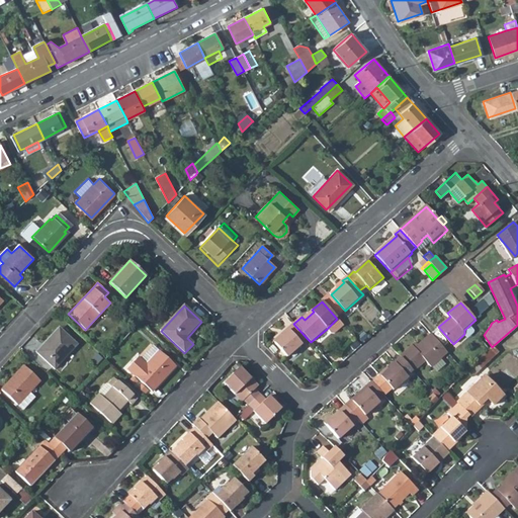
[(382,316),(387,321),(393,316),(387,311),(382,316)]
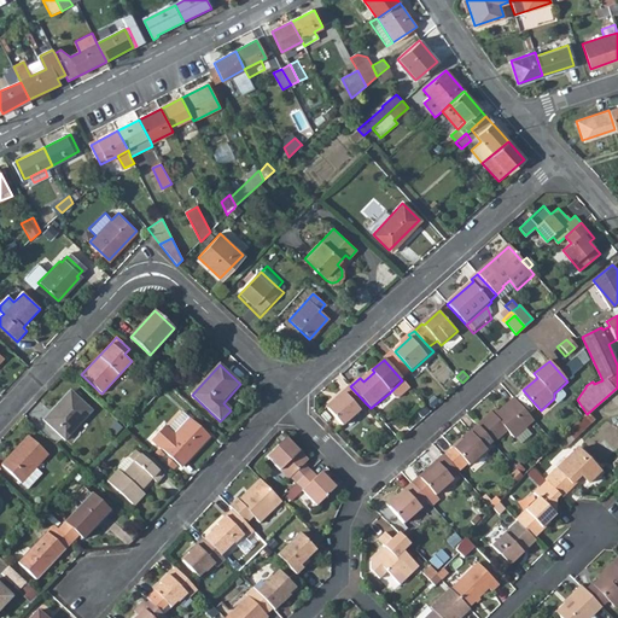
[(402,380),(390,392),(396,398),(400,398),(410,389),(402,380)]
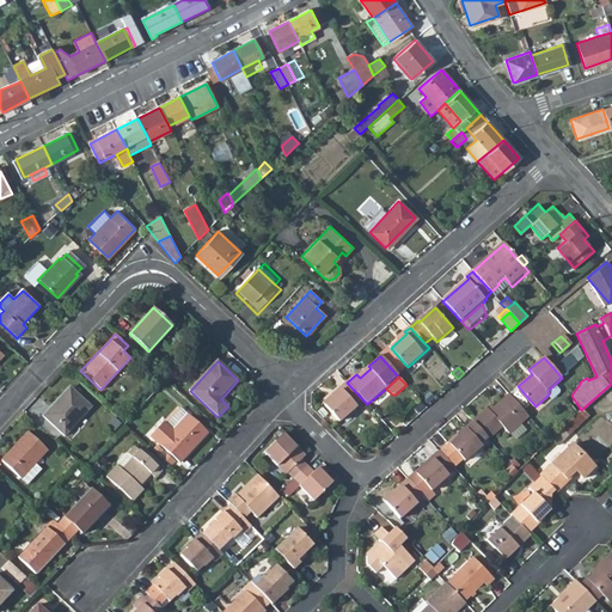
[(347,383),(340,389),(341,390),(334,396),(334,395),(324,404),(341,422),(356,408),(354,405),(362,399),(347,383)]
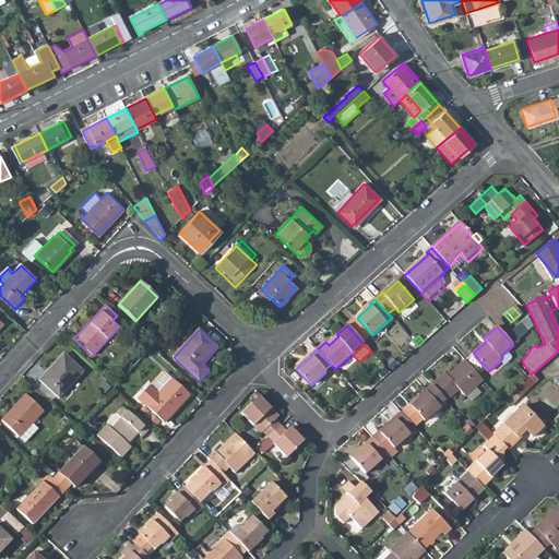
[(47,372),(46,371),(38,379),(59,397),(84,371),(64,354),(47,372)]
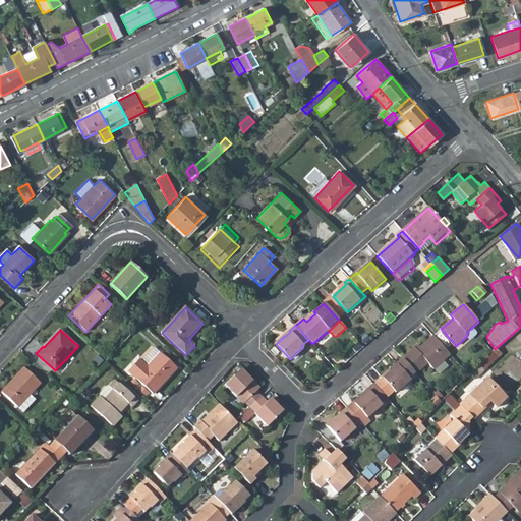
[(451,354),(432,335),(420,346),(417,348),(415,346),(402,358),(403,358),(416,372),(416,373),(428,363),(435,369),(451,354)]
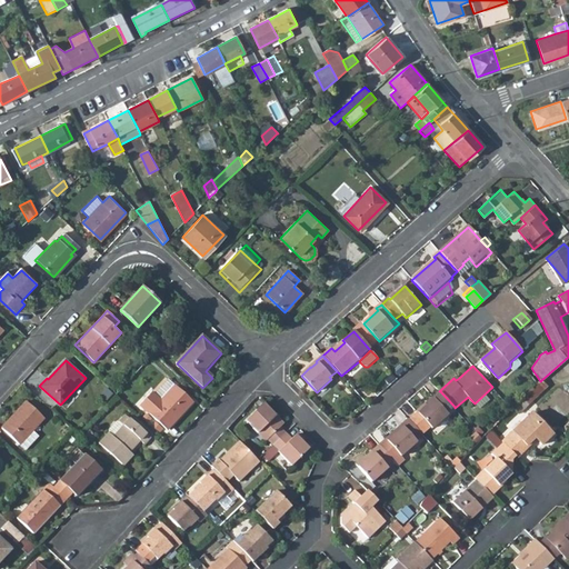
[(175,387),(167,379),(151,395),(160,401),(175,387)]
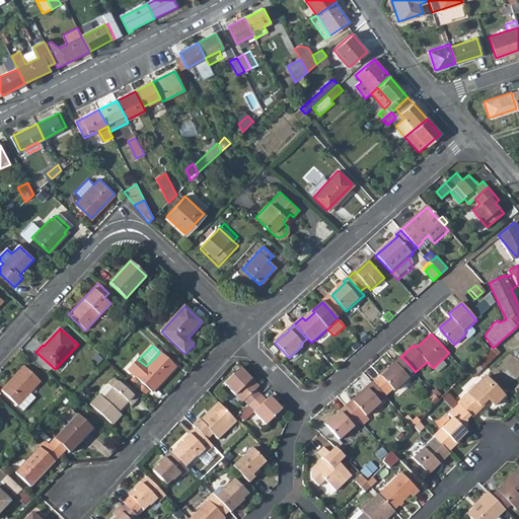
[(486,365),(499,353),(493,348),(492,347),(490,350),(479,358),(479,359),(486,365)]
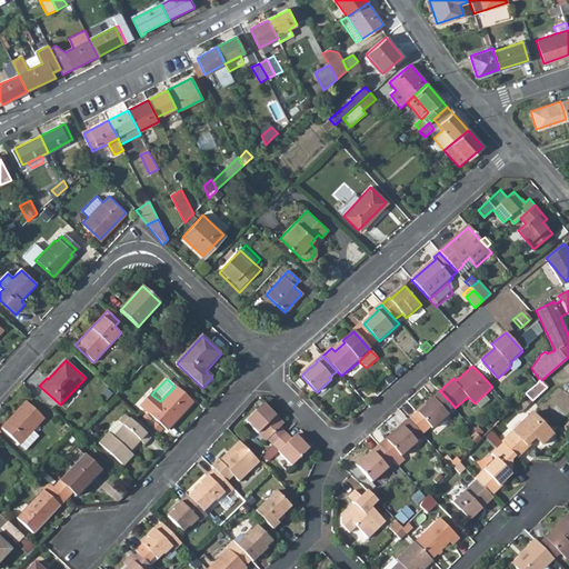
[(166,430),(192,402),(175,387),(160,401),(151,395),(150,393),(139,405),(166,430)]
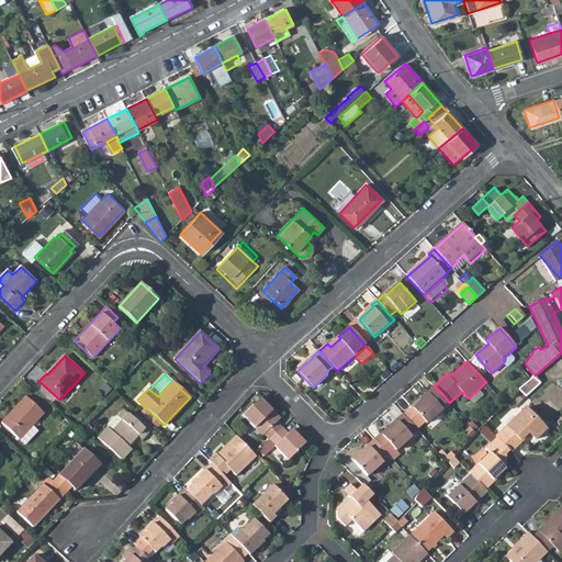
[(435,386),(427,392),(428,393),(422,398),(413,406),(404,415),(418,429),(419,430),(428,423),(444,408),(442,407),(449,402),(435,386)]
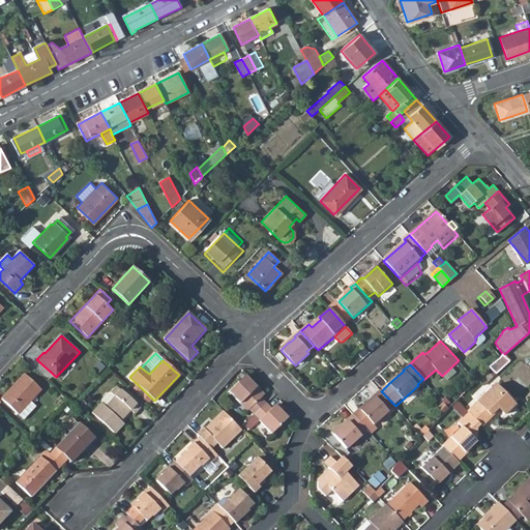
[(477,378),(483,384),(496,373),(490,366),(477,378)]
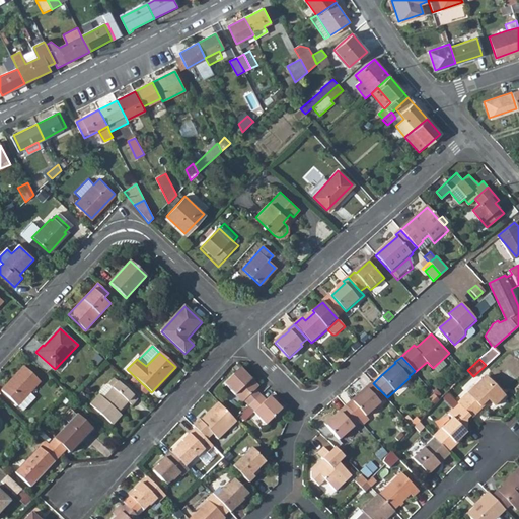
[(40,382),(23,366),(1,390),(23,411),(34,399),(29,393),(40,382)]
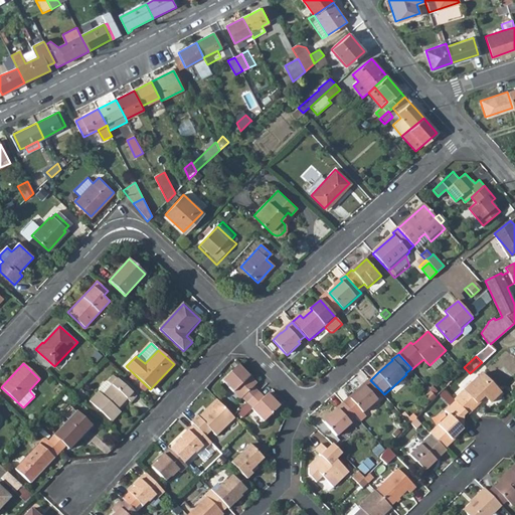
[(241,399),(243,397),(247,401),(260,390),(255,386),(259,382),(240,363),(223,380),(241,399)]
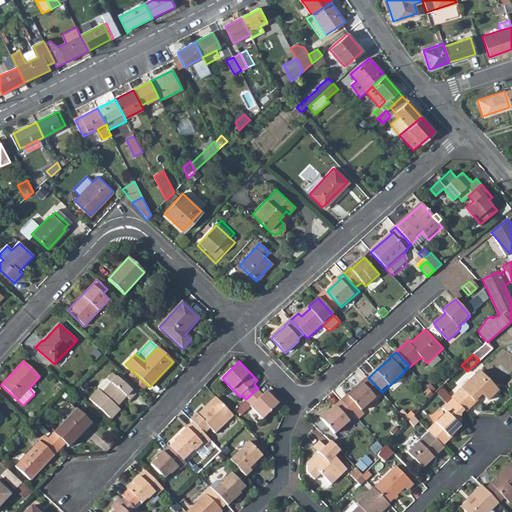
[(463,409),(464,410),(481,393),(487,400),(497,390),(478,371),(452,397),(454,399),(463,409)]
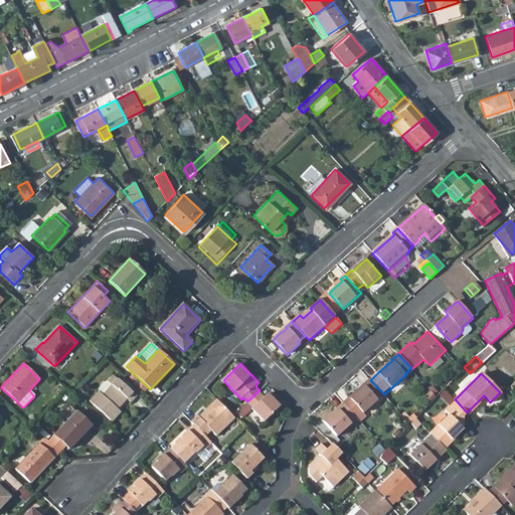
[(101,394),(97,390),(88,400),(112,422),(118,416),(115,412),(128,399),(130,402),(136,397),(114,377),(109,382),(111,384),(101,394)]
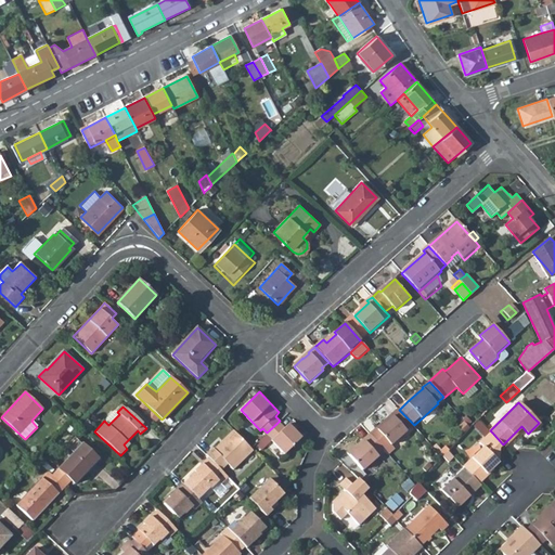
[(399,409),(392,414),(394,415),(386,422),(385,421),(376,428),(370,434),(385,450),(389,454),(395,449),(391,444),(408,430),(408,429),(413,424),(399,410),(399,409)]
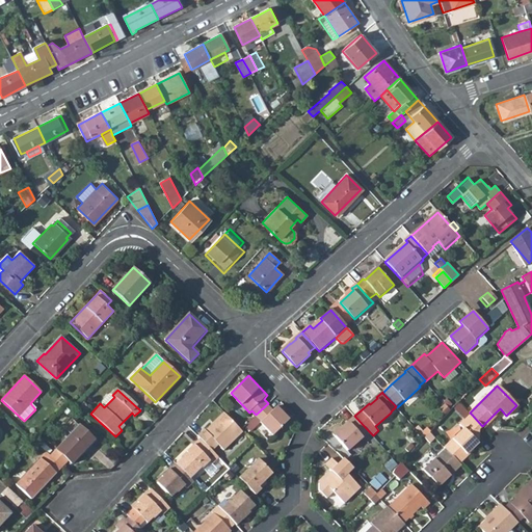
[(460,402),(455,406),(463,417),(469,413),(460,402)]
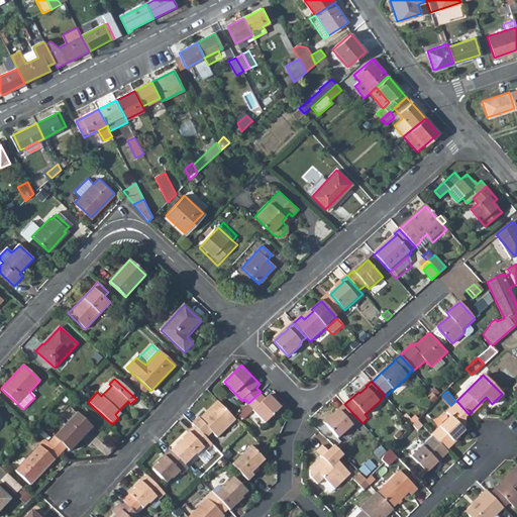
[(248,403),(243,408),(249,415),(254,411),(267,423),(267,422),(283,407),(270,394),(266,398),(266,397),(261,392),(248,403)]
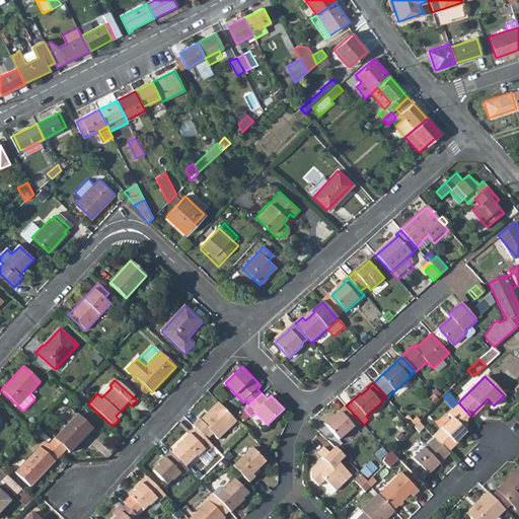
[(0,399),(0,400),(11,412),(17,405),(5,394),(0,399)]
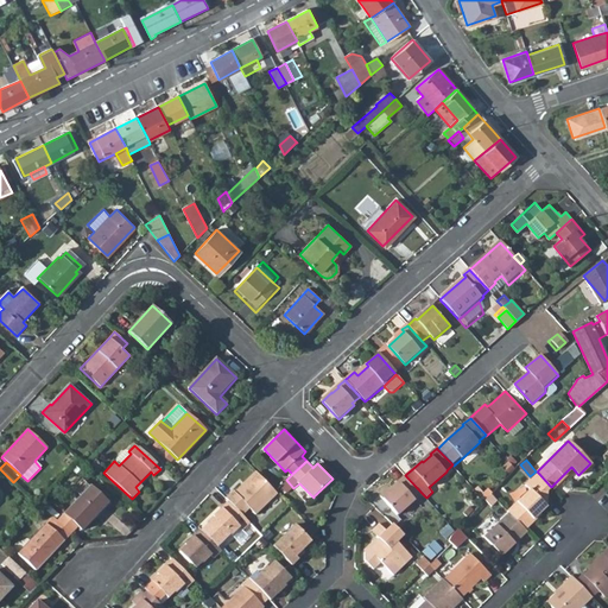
[(235,492),(234,491),(226,498),(229,501),(244,515),(251,508),(257,514),(278,495),(274,492),(255,472),(235,492)]
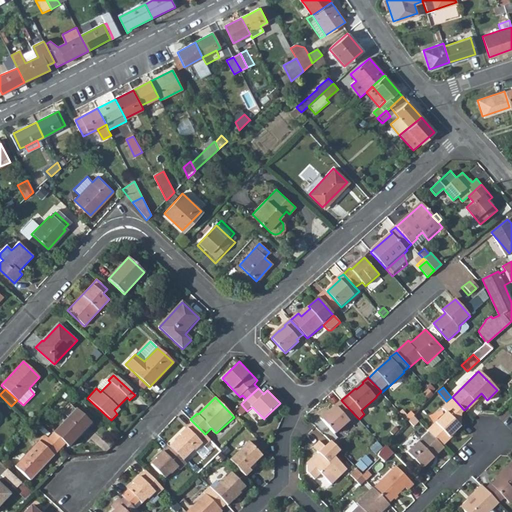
[(463,409),(454,399),(443,409),(447,413),(428,431),(429,432),(443,446),(450,440),(449,436),(454,432),(460,426),(460,420),(456,415),(463,409)]
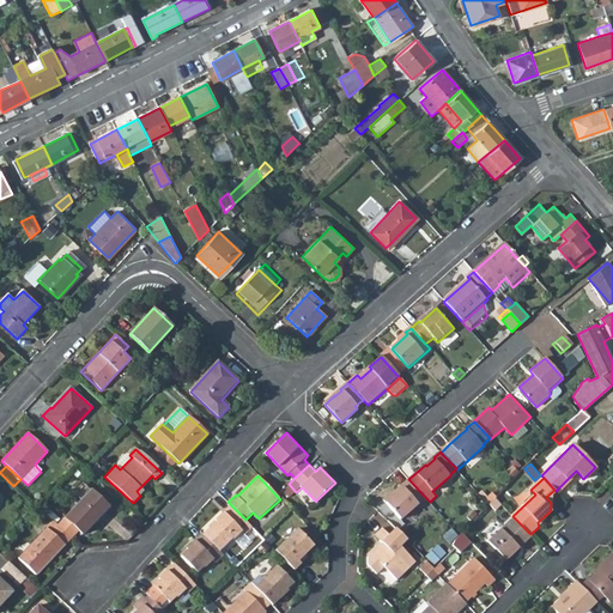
[(408,479),(402,485),(402,486),(396,492),(396,491),(386,501),(402,519),(419,504),(418,502),(425,497),(408,479)]
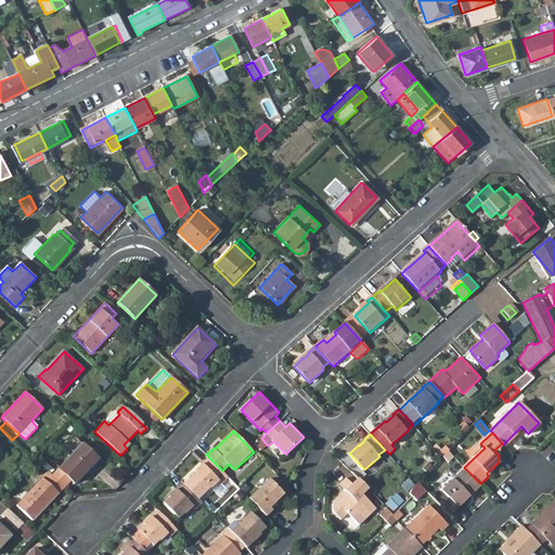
[(503,444),(502,443),(494,450),(499,455),(499,448),(503,444)]
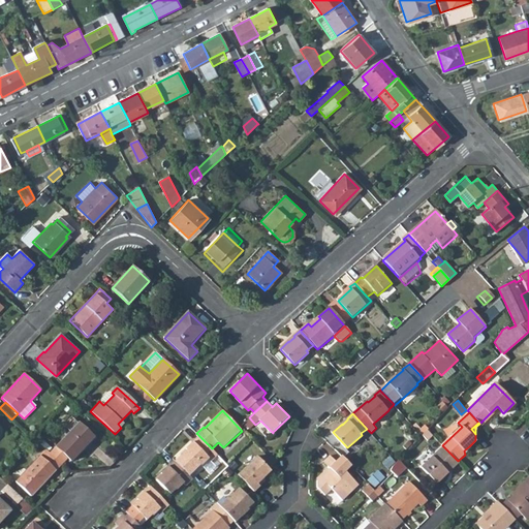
[(90,437),(75,425),(54,447),(66,459),(69,462),(80,449),(79,448),(90,437)]
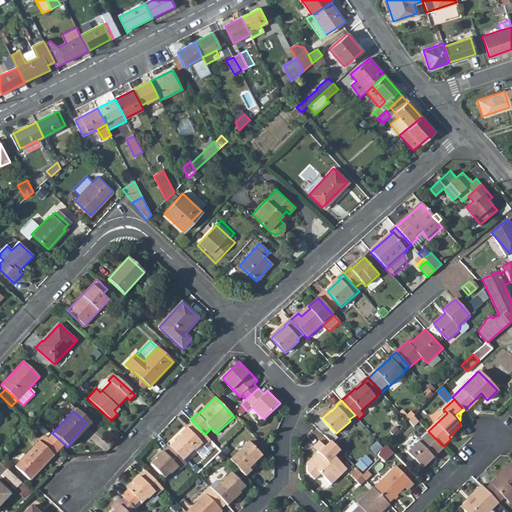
[(408,419),(408,420),(413,426),(418,421),(413,415),(408,419)]
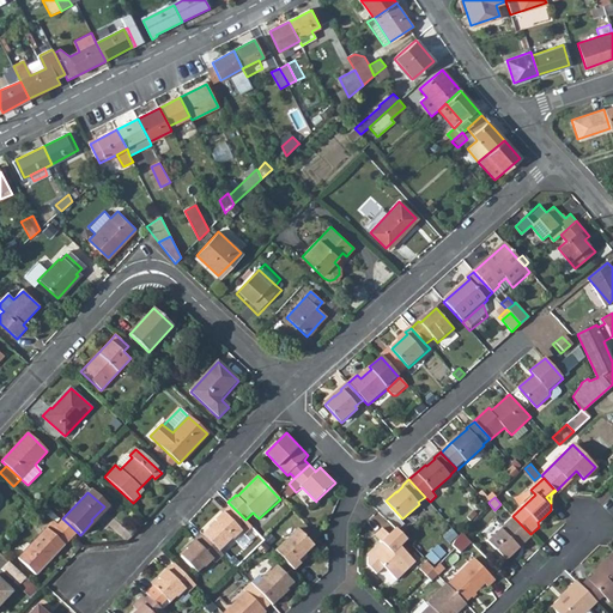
[(228,542),(232,538),(234,539),(242,530),(246,534),(252,527),(246,520),(231,505),(216,520),(217,521),(212,527),(228,542)]
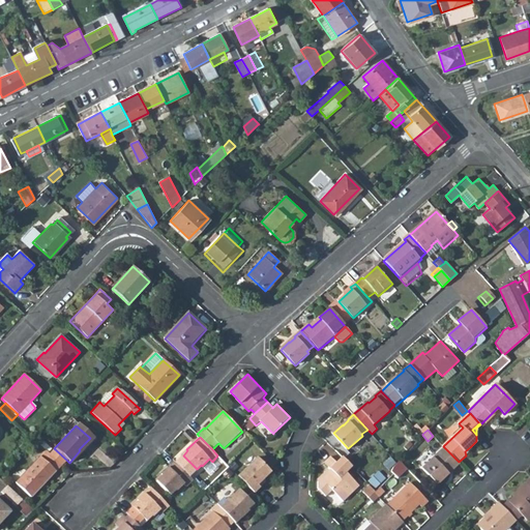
[(444,447),(422,468),(438,484),(461,464),(459,462),(444,447)]
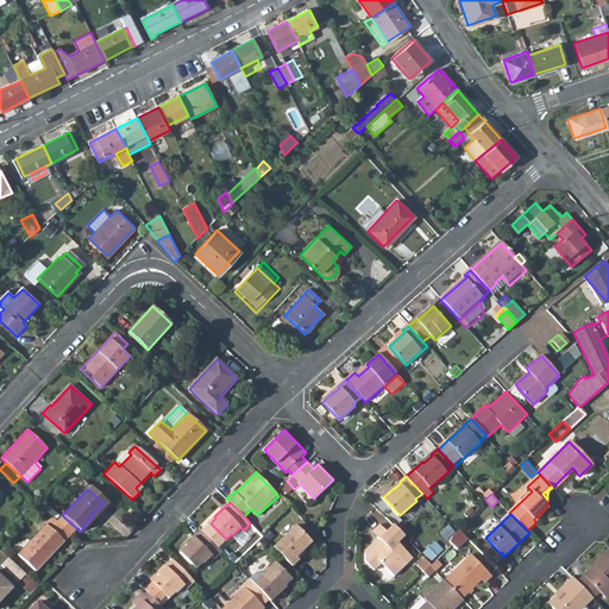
[(56,522),(69,535),(76,528),(62,515),(56,522)]
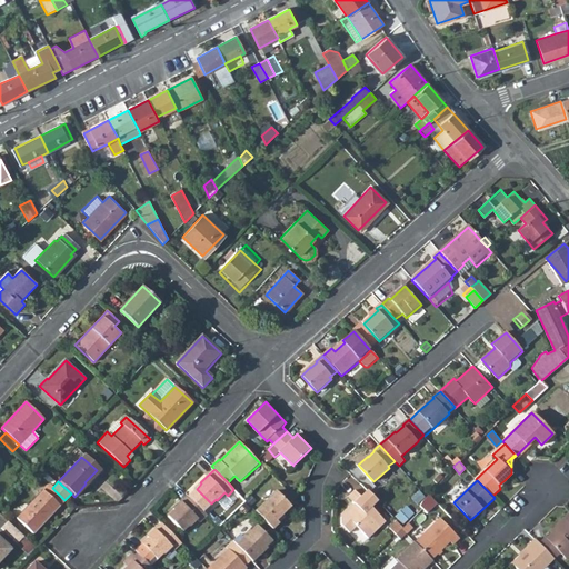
[(48,493),(60,506),(65,500),(52,488),(48,493)]
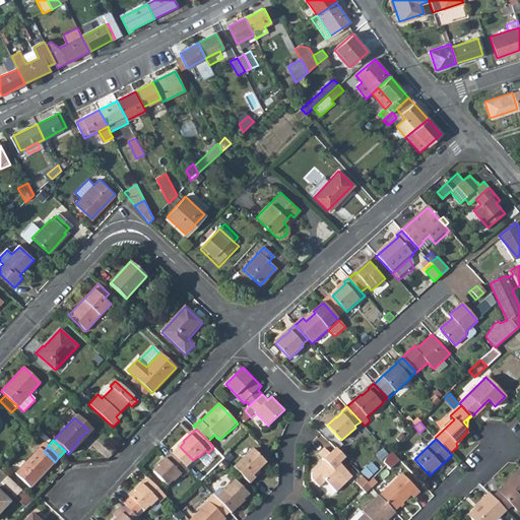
[(332,455),(324,447),(318,453),(324,460),(312,471),(313,477),(320,485),(327,479),(337,491),(352,476),(341,465),(332,455)]
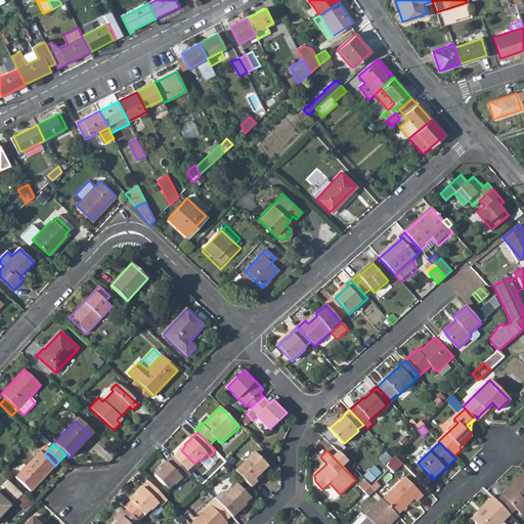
[(44,454),(40,451),(15,478),(31,491),(55,466),(44,454)]
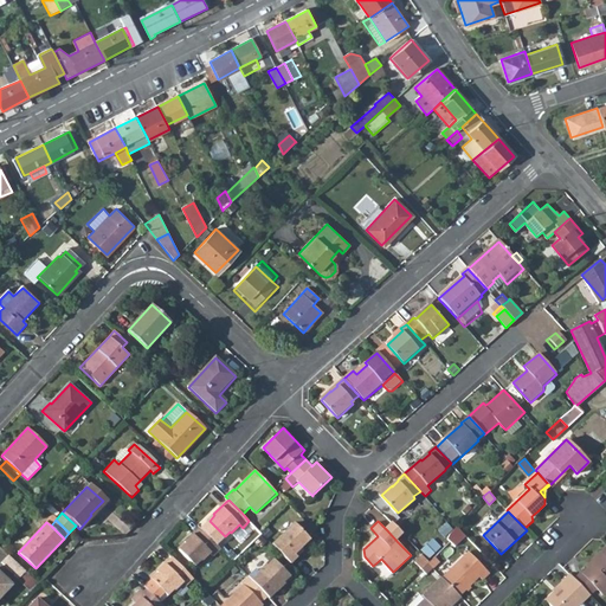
[(313,539),(296,522),(272,545),(291,565),(300,556),(297,553),(303,548),(313,539)]
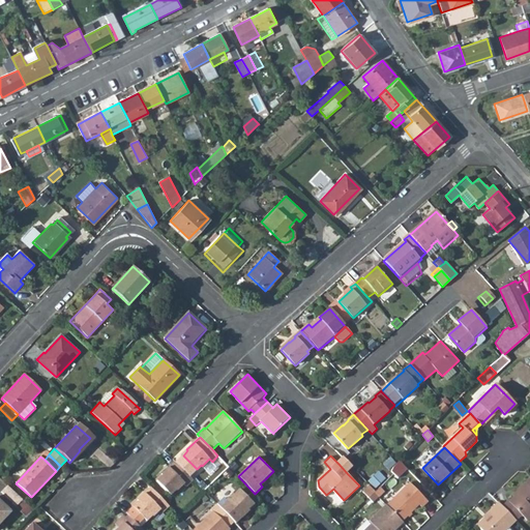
[(354,469),(344,459),(339,464),(348,474),(354,469)]
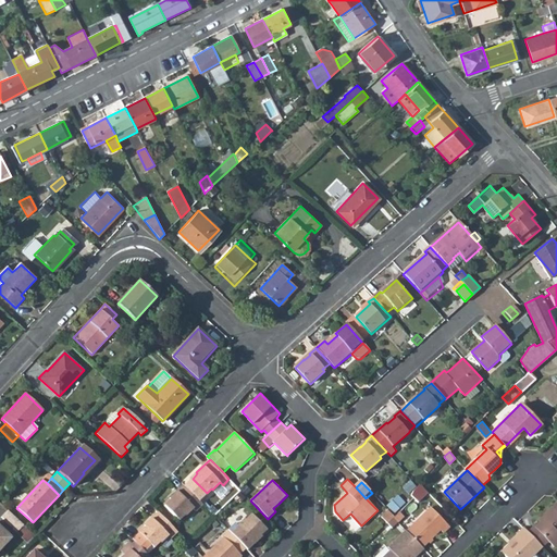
[(183,485),(170,497),(172,499),(166,504),(181,519),(186,515),(187,515),(194,508),(196,510),(202,505),(183,485)]
